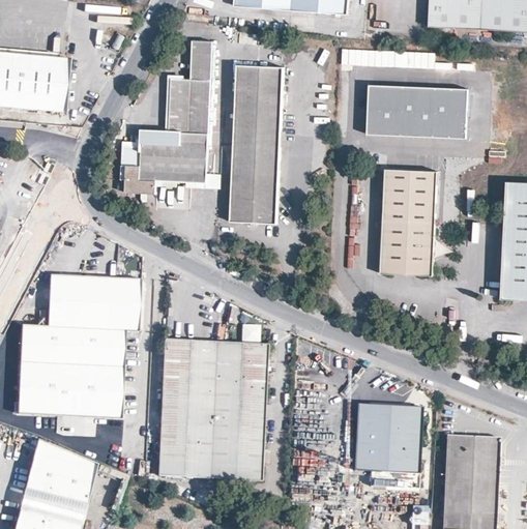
[(345,13),(345,0),(234,0),(234,5),(284,9),(345,13)]
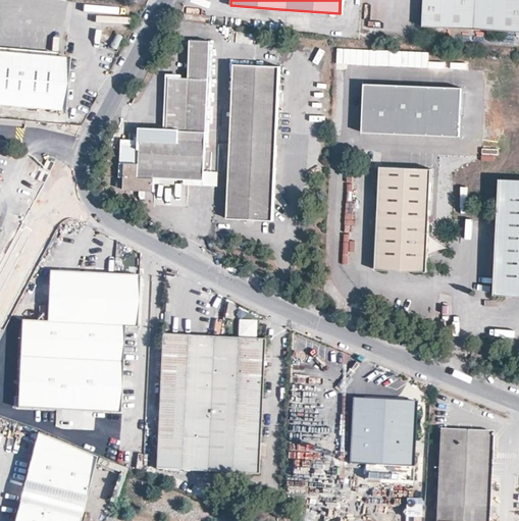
[(518,30),(518,0),(422,0),(421,25),(518,30)]
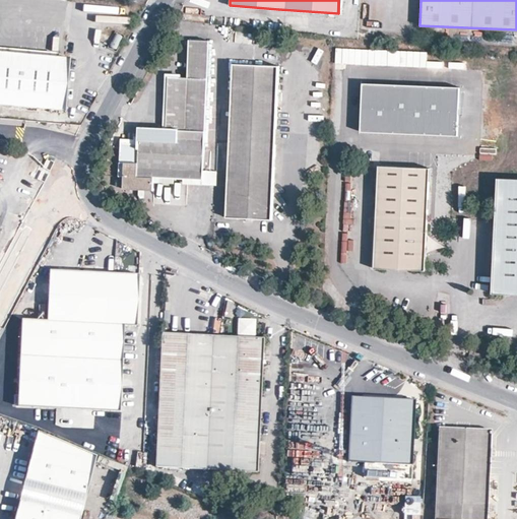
[(186,76),(168,76),(165,128),(137,128),(137,143),(118,142),(117,175),(122,176),(122,188),(151,189),(151,177),(200,179),(201,161),(207,41),(188,40),(186,76)]
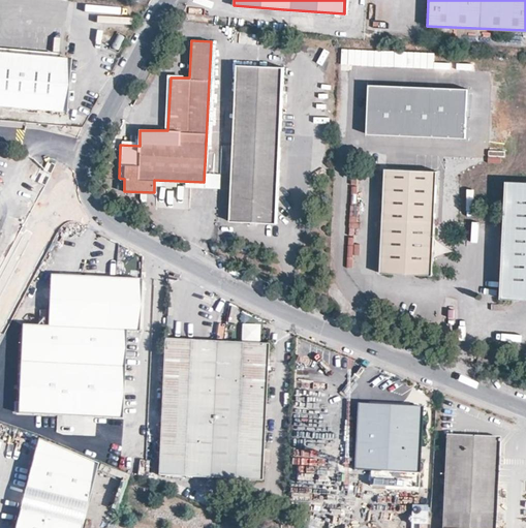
[(339,65),(352,65),(351,49),(338,49),(339,65)]
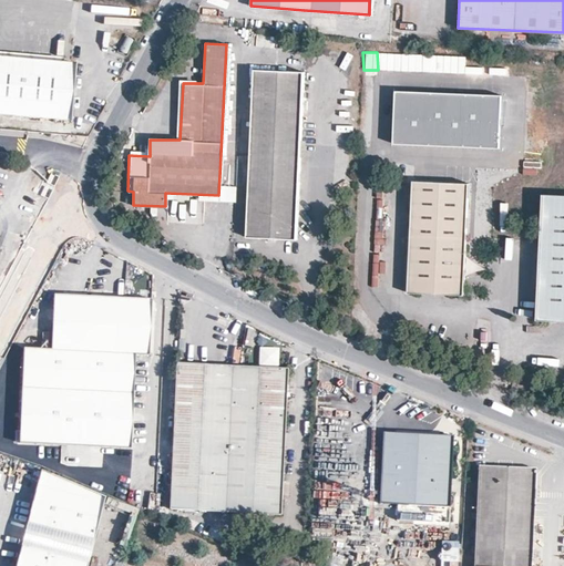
[(0,113),(68,121),(74,63),(0,57),(0,113)]
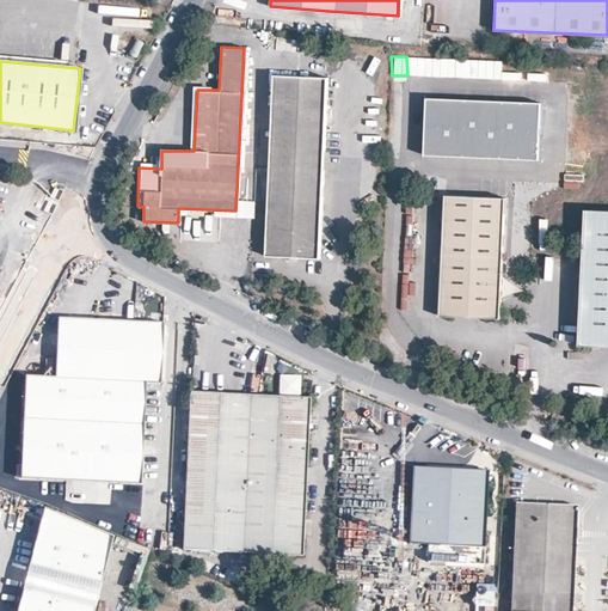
[(325,77),(272,75),(264,254),(306,256),(318,255),(325,77)]
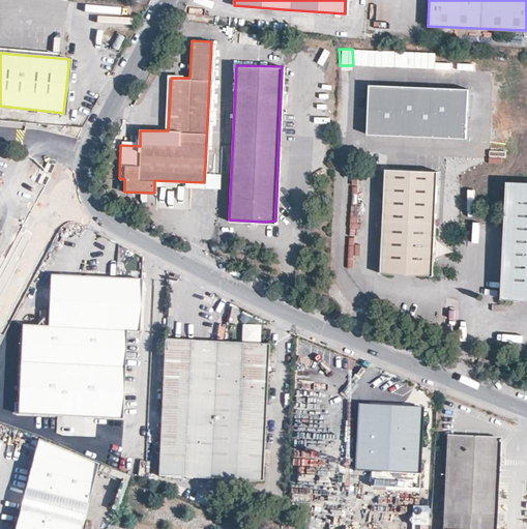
[(464,86),(364,81),(363,133),(464,140),(464,86)]
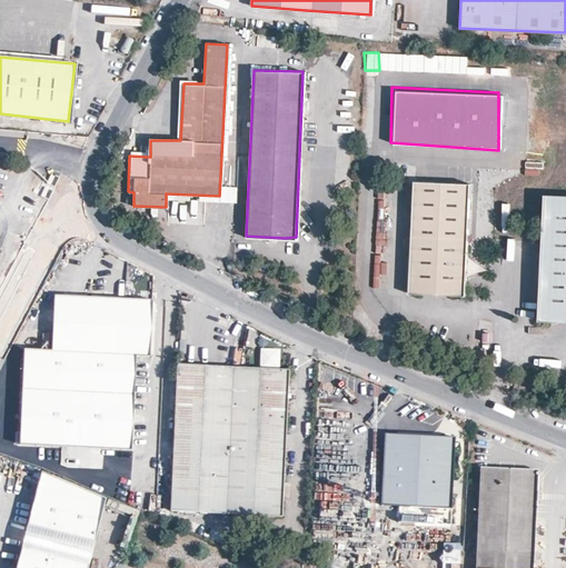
[(468,183),(413,181),(407,292),(464,294),(468,183)]
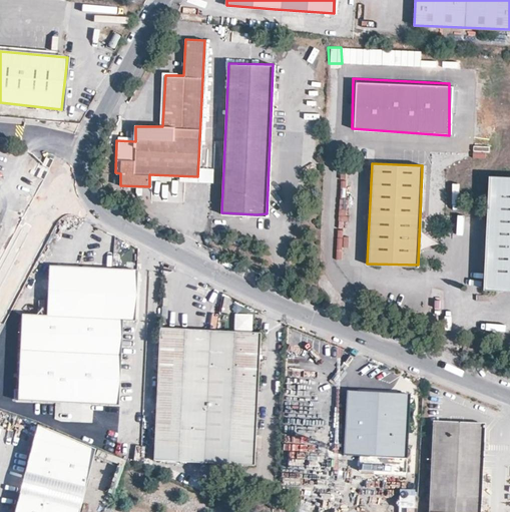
[(484,288),(509,289),(509,175),(489,175),(484,288)]
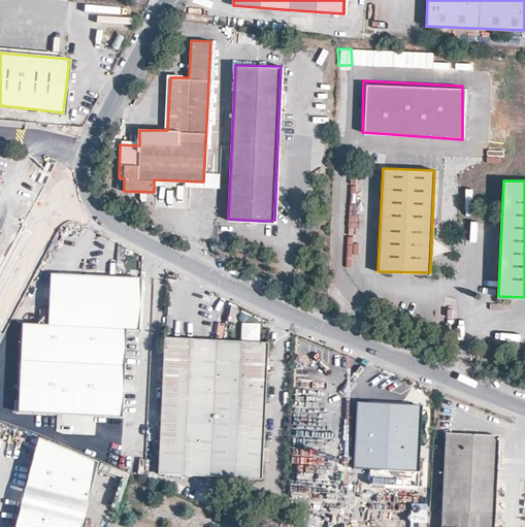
[(347,197),(359,197),(359,183),(348,182),(347,197)]
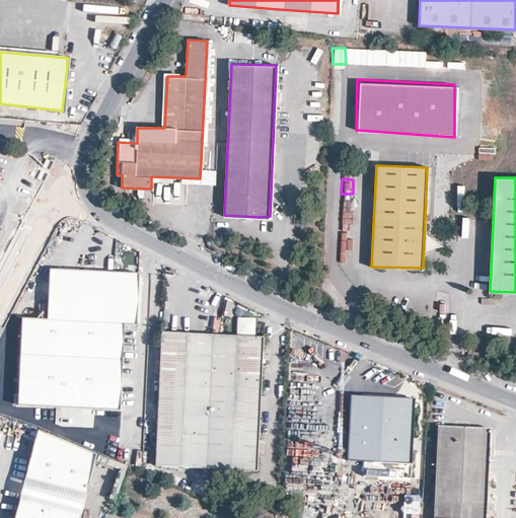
[(137,273),(48,269),(45,319),(20,317),(17,404),(118,409),(120,365),(123,322),(136,322),(137,273)]
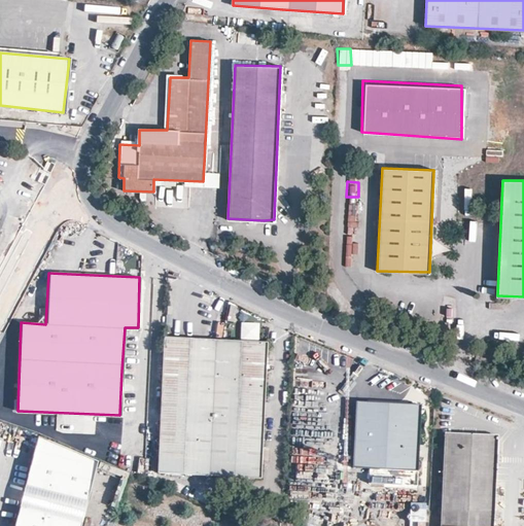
[(259,476),(260,441),(266,342),(163,336),(162,365),(158,435),(156,471),(259,476)]
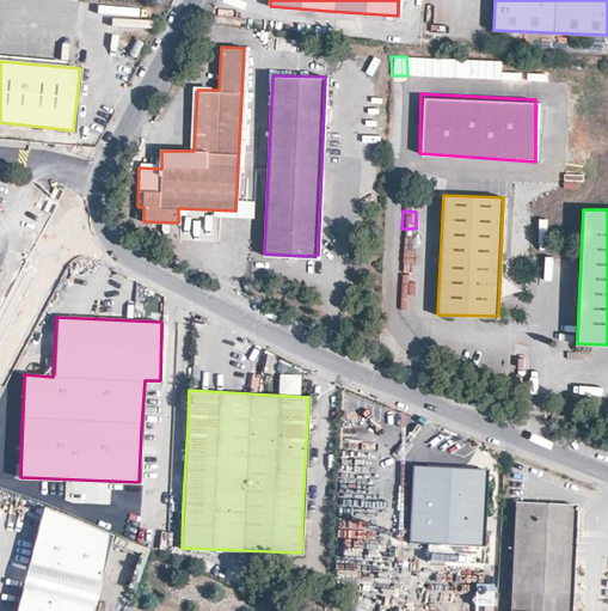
[(412,466),(410,505),(407,542),(481,544),(486,470),(412,466)]
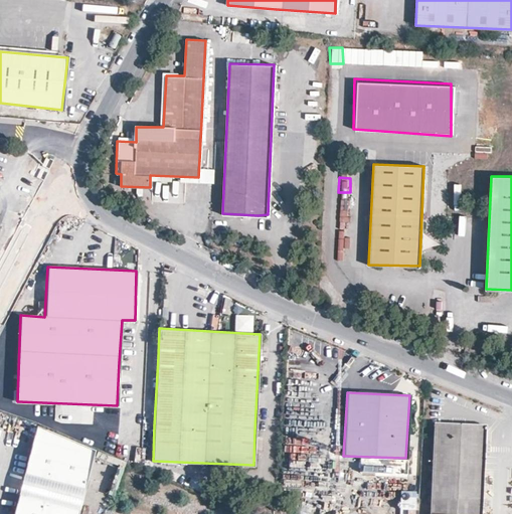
[(480,513),(485,424),(433,422),(429,513),(480,513)]
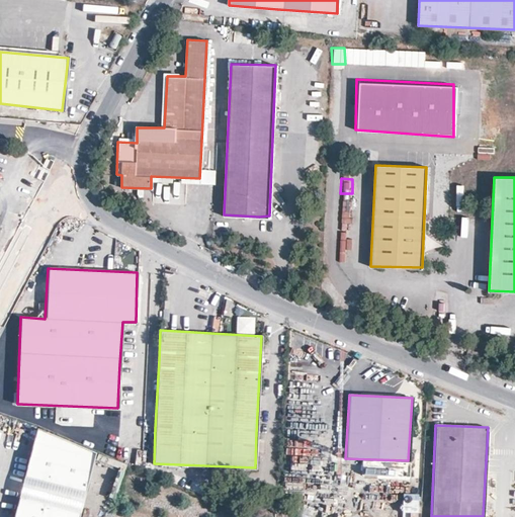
[(122,463),(34,427),(22,477),(83,492),(91,460),(115,467),(121,468),(122,463)]
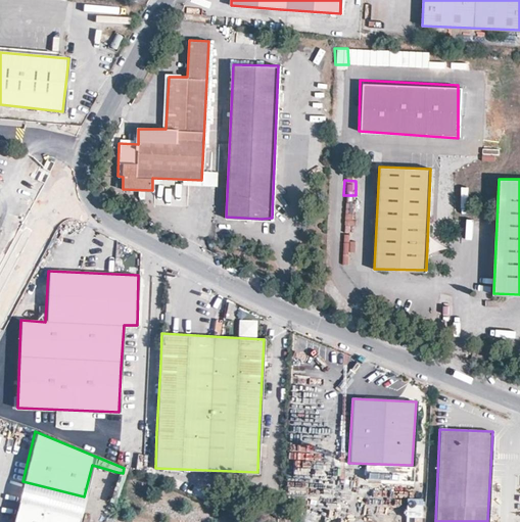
[(115,501),(123,473),(116,472),(109,500),(115,501)]
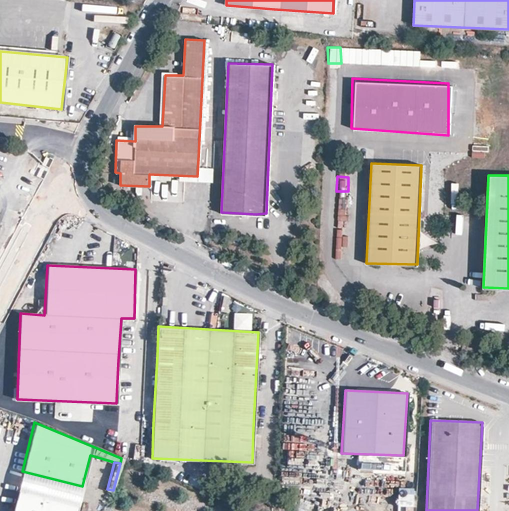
[(77,506),(82,486),(22,471),(17,490),(77,506)]
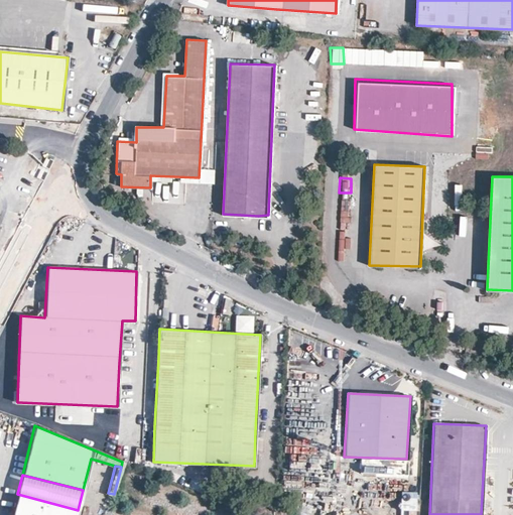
[(76,514),(78,510),(17,494),(11,514),(76,514)]
